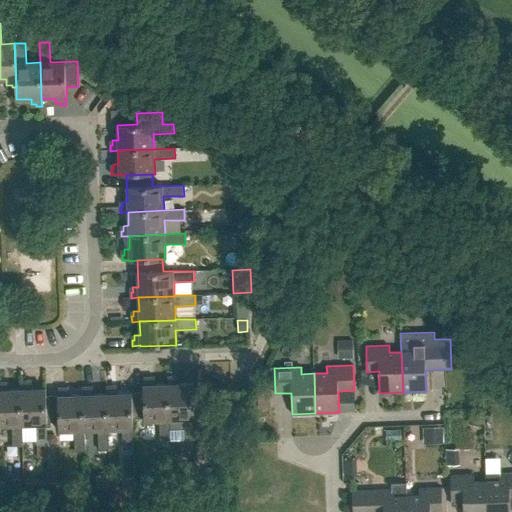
[(194,394),(193,383),(178,384),(178,378),(173,378),(173,376),(168,377),(168,384),(170,420),(184,419),(184,440),(195,439),(194,419),(206,419),(206,393),(194,394)]
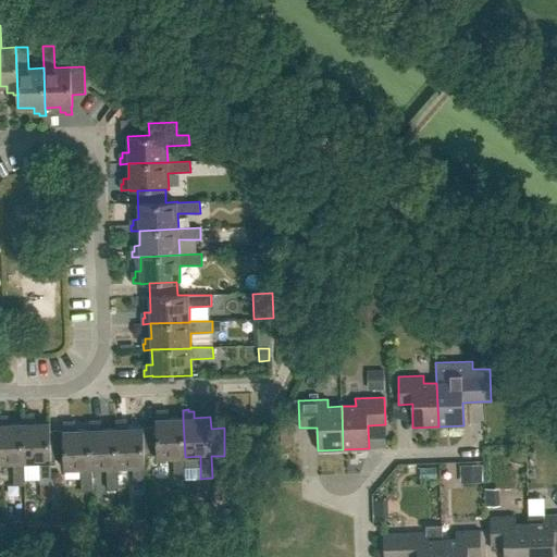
[(157,419),(156,419),(157,426),(157,455),(158,458),(174,457),(174,480),(186,479),(185,457),(183,418),(168,419),(168,412),(162,412),(162,410),(157,410),(157,419)]
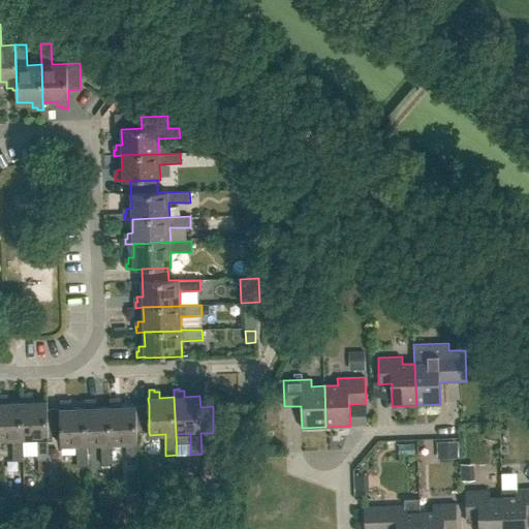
[(21,402),(7,403),(7,397),(2,397),(2,395),(0,395),(0,440),(12,440),(13,461),(24,461),(23,439),(22,402),(21,402)]
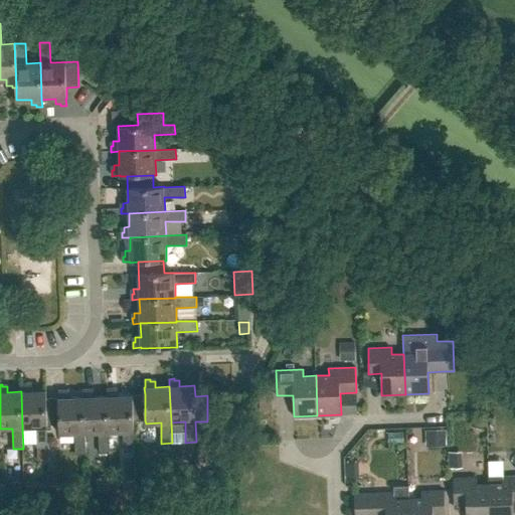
[(36,427),(37,448),(47,448),(46,426),(47,426),(47,423),(59,423),(58,397),(46,398),(46,390),(31,391),(31,385),(25,386),(25,384),(20,384),(20,391),(21,391),(22,427),(36,427)]
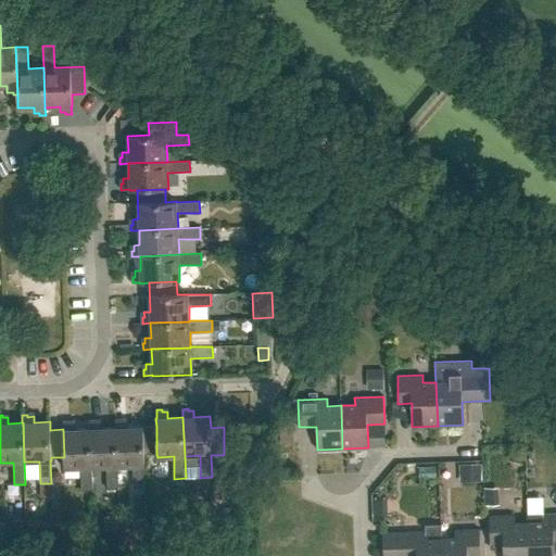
[(121,419),(115,419),(115,428),(116,428),(117,467),(133,466),(134,489),(144,488),(143,466),(144,466),(144,454),(156,454),(156,426),(127,427),(127,421),(121,421),(121,419)]
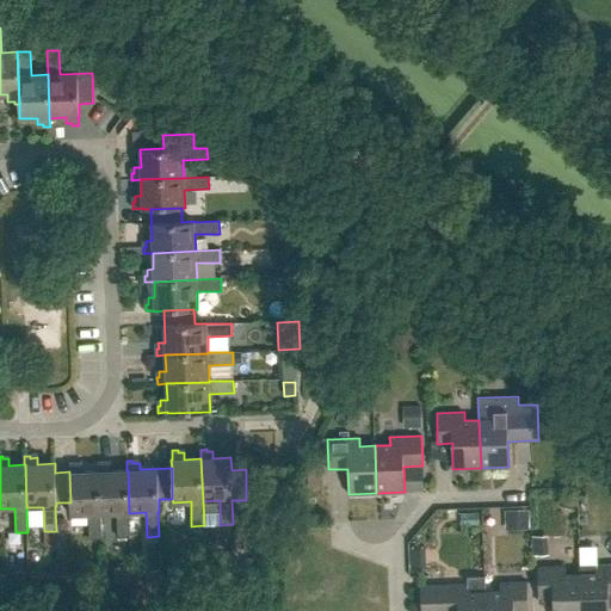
[(128,470),(127,470),(111,470),(111,464),(105,464),(104,462),(98,462),(99,471),(100,514),(117,513),(118,537),(130,537),(129,513),(128,470)]
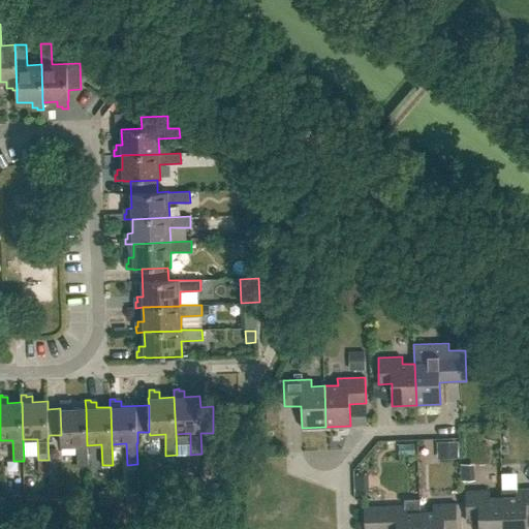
[(60,401),(60,408),(61,435),(61,446),(76,445),(78,466),(88,466),(87,445),(86,408),(71,408),(71,403),(66,403),(65,401),(60,401)]
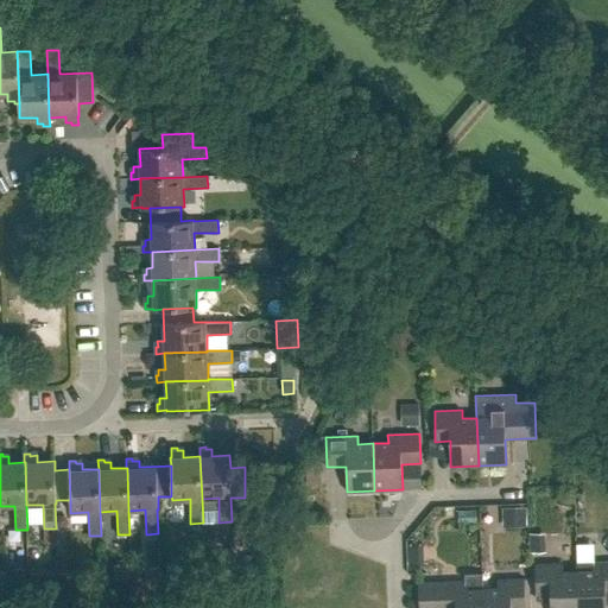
[(318,462),(304,462),(305,486),(320,486),(318,462)]
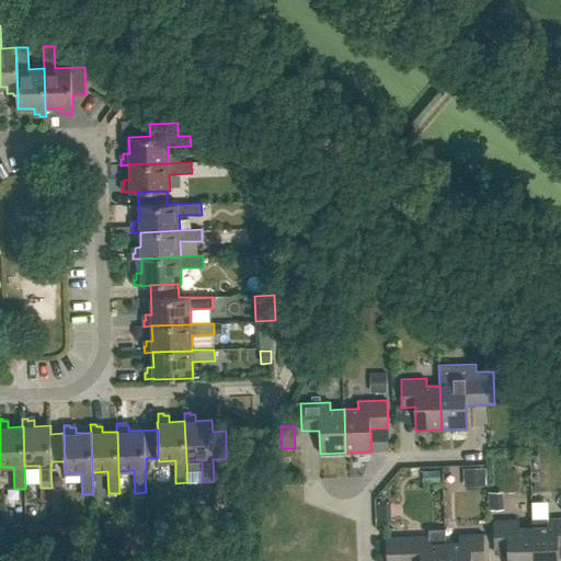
[(455,473),(474,473),(474,459),(455,459),(455,473)]
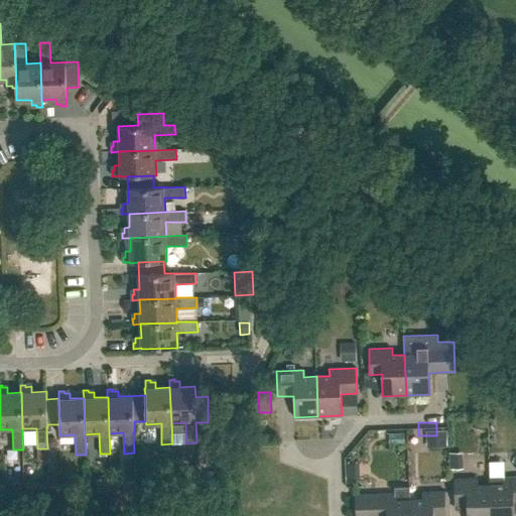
[(47,448),(37,448),(37,460),(47,459),(47,448)]
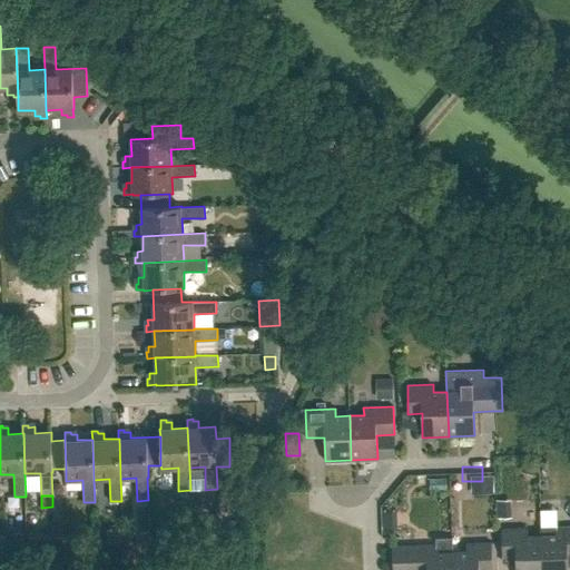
[(569,527),(541,528),(541,536),(541,569),(568,569),(568,562),(569,562),(569,527)]
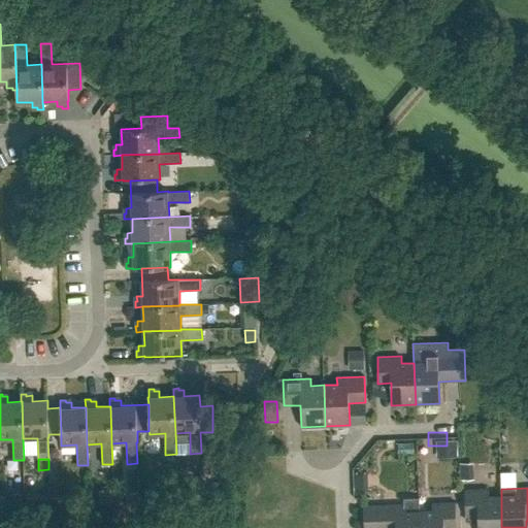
[(501,527),(501,496),(488,496),(488,489),(464,490),(465,517),(477,516),(477,527),(501,527)]
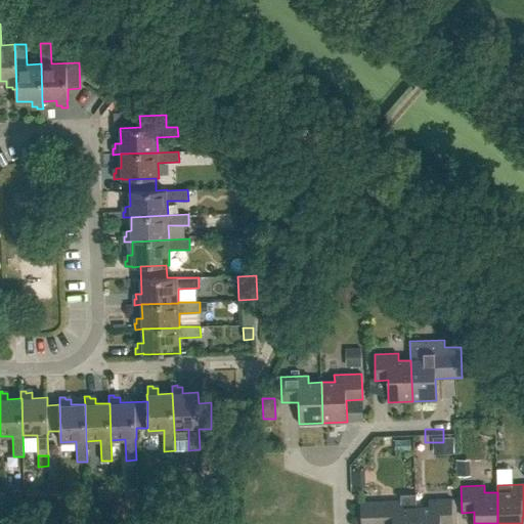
[(12,491),(13,500),(25,500),(25,490),(12,491)]
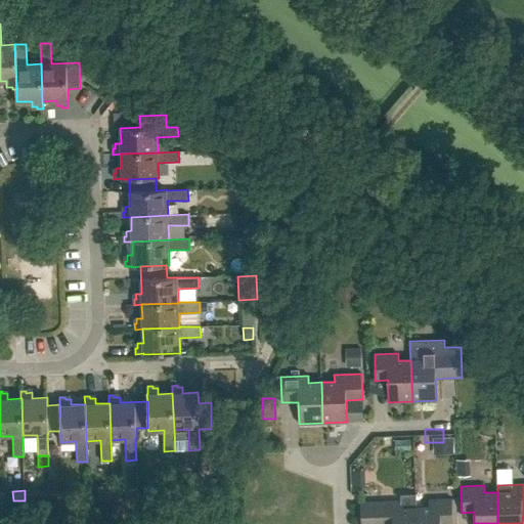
[(48,490),(34,490),(34,499),(48,498),(48,490)]
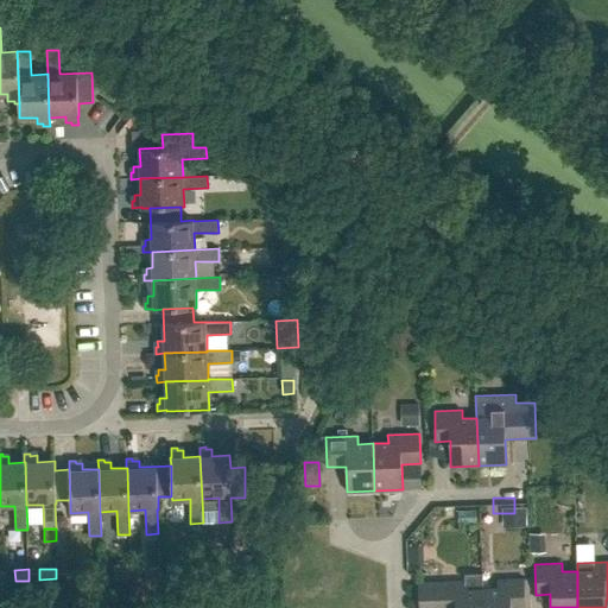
[(482,607),(482,589),(482,574),(469,575),(469,581),(423,583),(423,607),(482,607)]
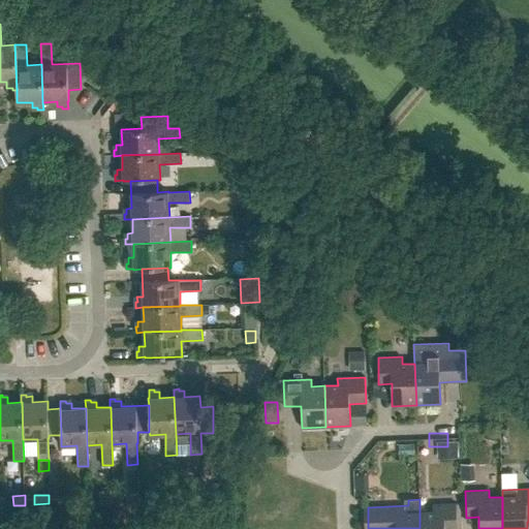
[(433,504),(433,511),(419,512),(419,528),(457,528),(456,504),(433,504)]
